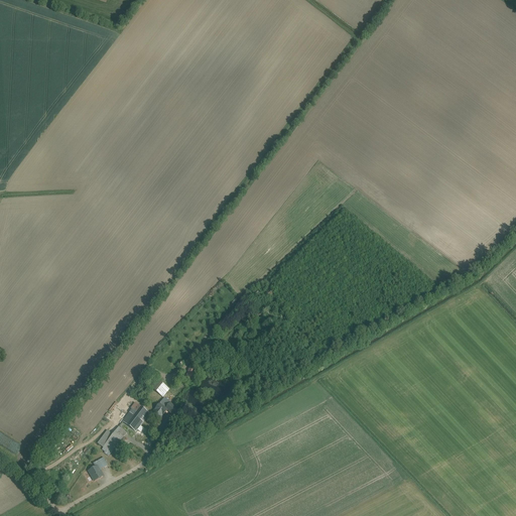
[(169,389),(162,384),(157,390),(164,395),(169,389)]
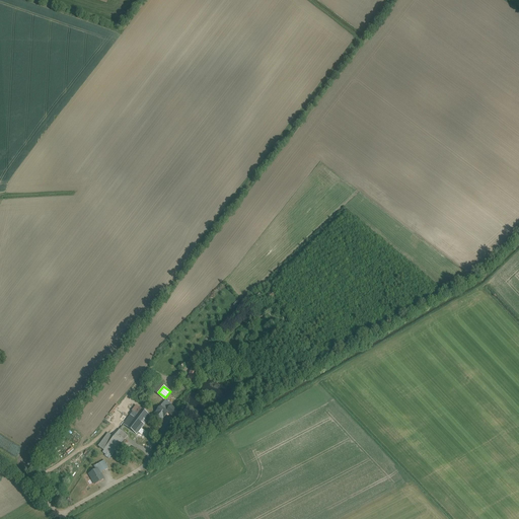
[(174,417),(178,411),(163,399),(158,405),(157,404),(150,414),(158,419),(164,411),(174,417)]
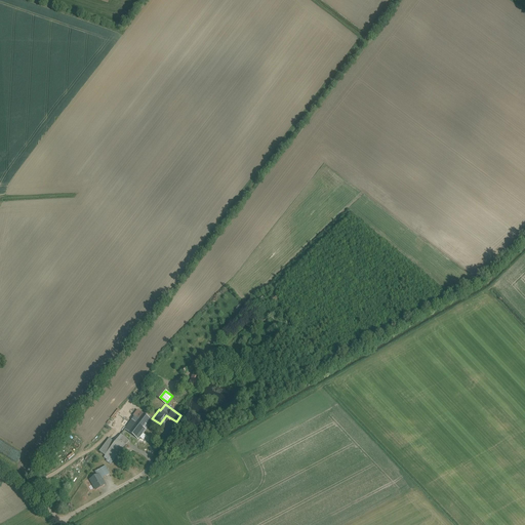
[(151,419),(135,408),(121,428),(137,439),(151,419)]
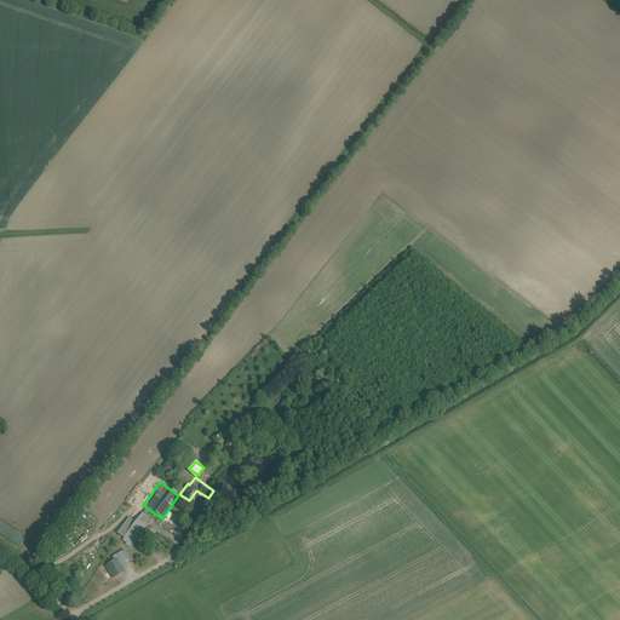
[(119,530),(121,530),(137,544),(154,521),(143,514),(137,522),(128,517),(119,530)]
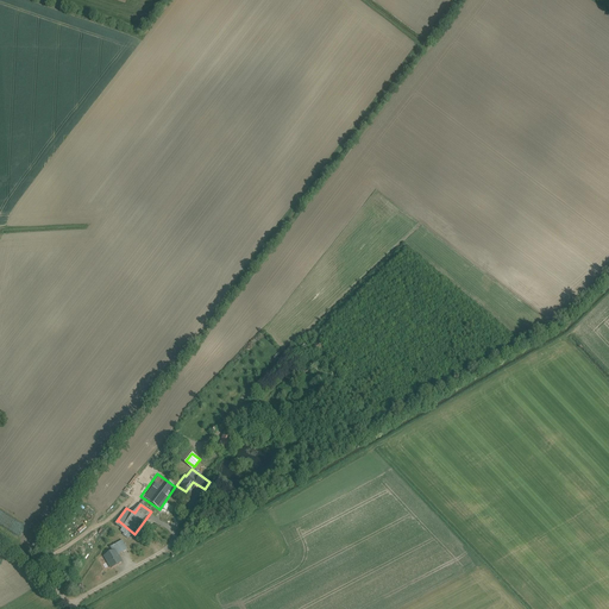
[(108,547),(101,552),(108,565),(119,559),(114,552),(124,546),(120,538),(107,545),(108,547)]
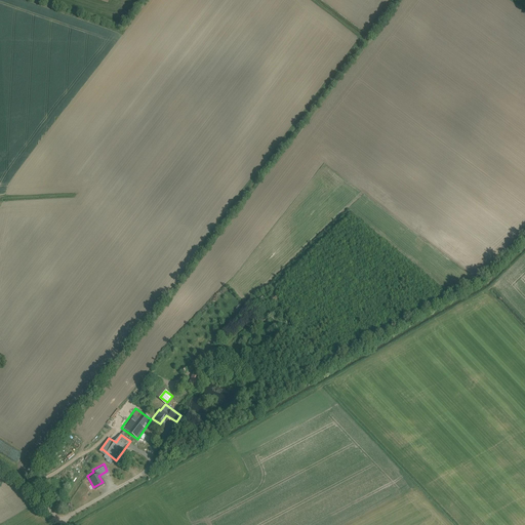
All buildings are outlined.
